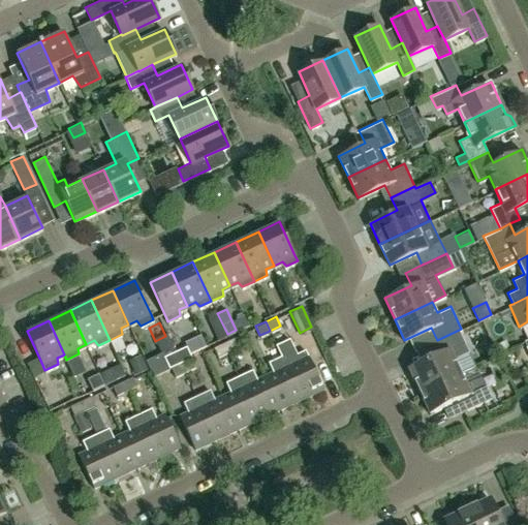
[(418,390),(460,370),(454,358),(469,350),(459,330),(437,340),(435,341),(440,352),(408,367),(418,390)]
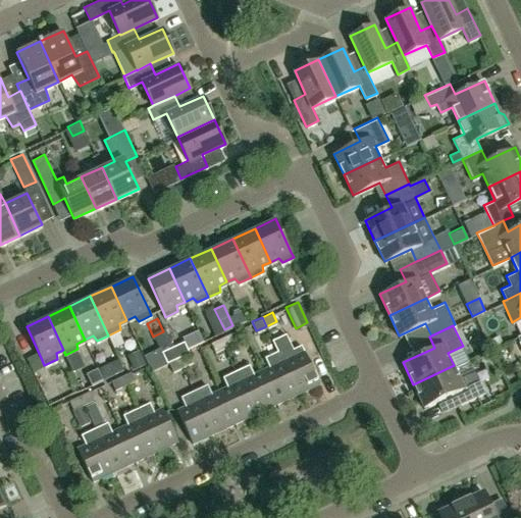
[(220,337),(224,346),(235,341),(230,331),(220,337)]
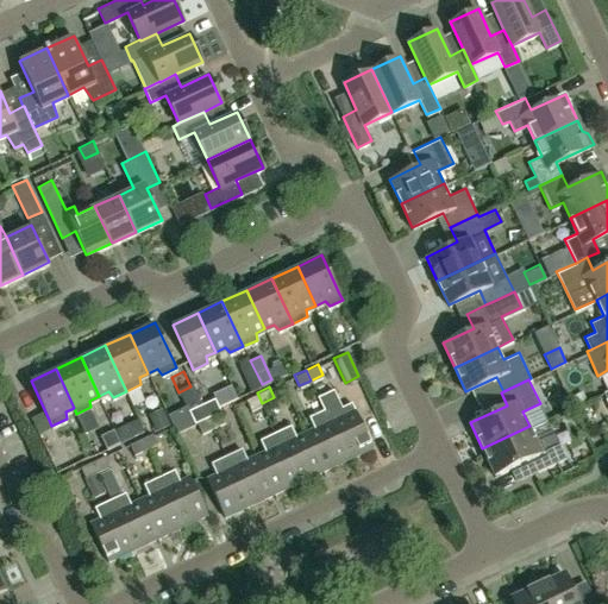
[(346,457),(373,445),(351,401),(342,406),(333,388),(318,395),(324,408),(342,446),(346,457)]
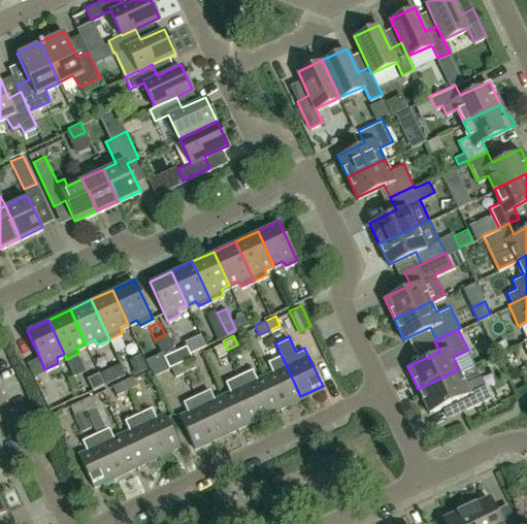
[(217,355),(227,350),(223,340),(212,345),(217,355)]
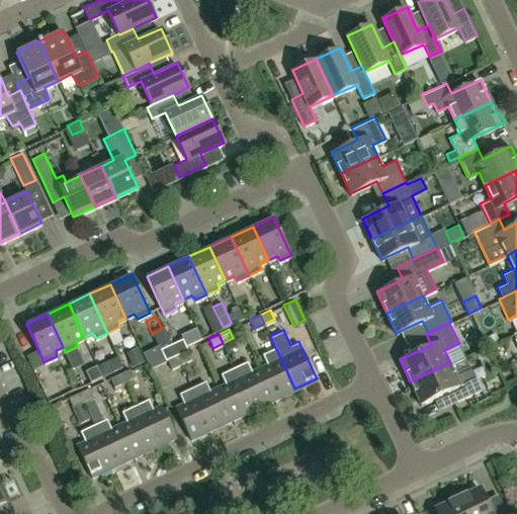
[(187,349),(182,338),(172,343),(177,353),(187,349)]
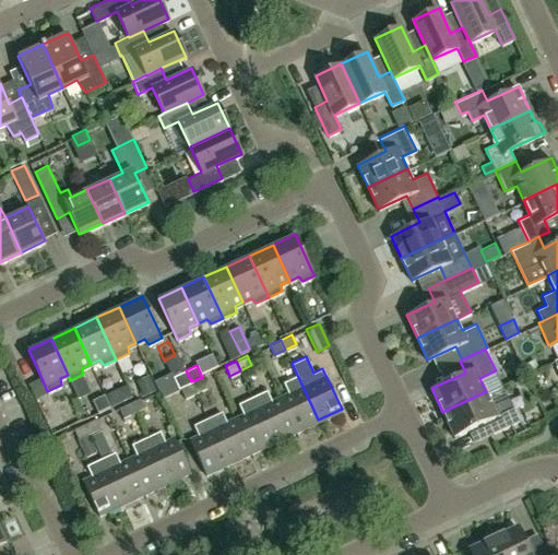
[(186,370),(183,366),(170,372),(153,379),(161,396),(180,387),(191,381),(186,370)]
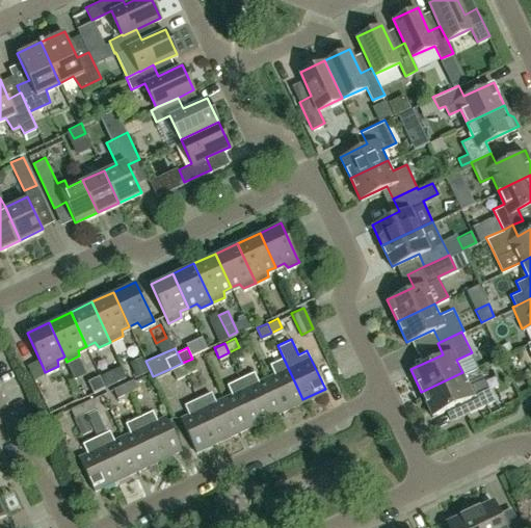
[(282,410),(302,399),(298,390),(283,357),(269,363),(274,373),(266,376),(282,410)]
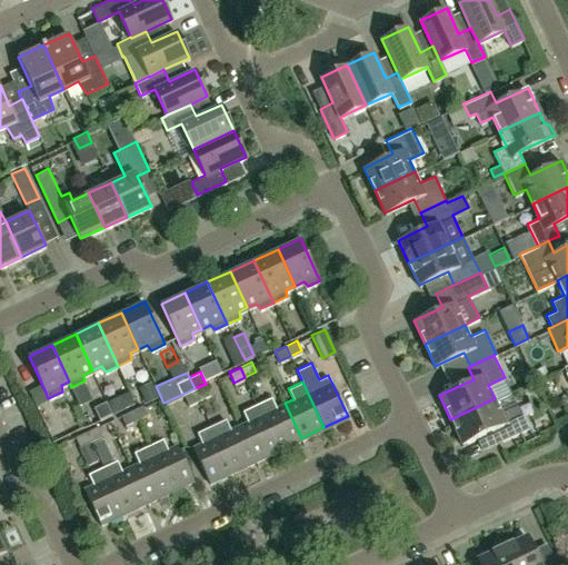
[(195,388),(199,399),(210,394),(206,384),(195,388)]
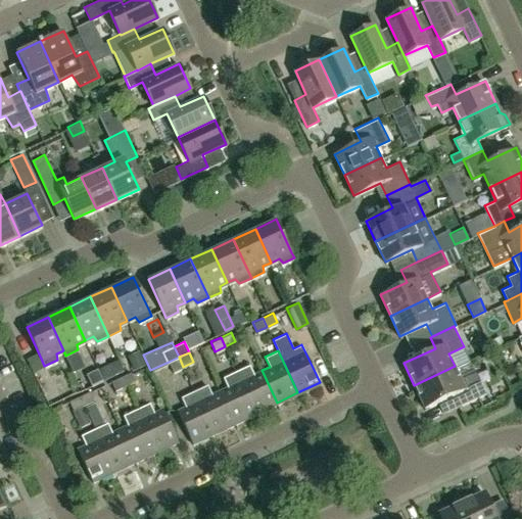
[(173,371),(183,367),(179,357),(169,362),(173,371)]
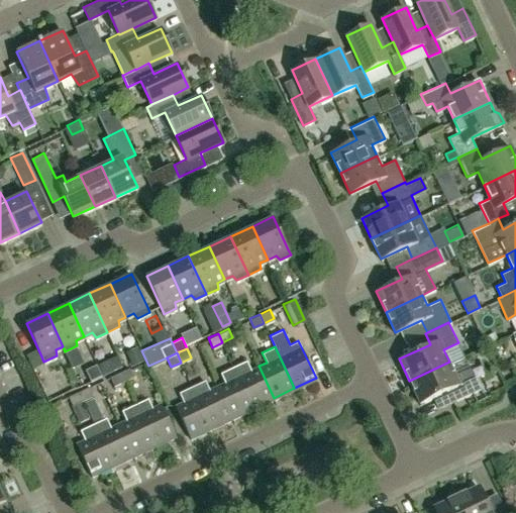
[(259,366),(250,370),(246,360),(233,366),(248,398),(252,408),(274,398),(259,366)]
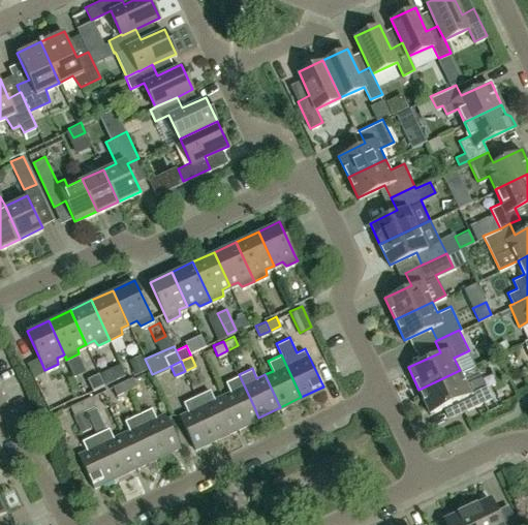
[(460,370),(418,390),(429,412),(461,397),(466,408),(491,397),(482,375),(466,382),(460,370)]
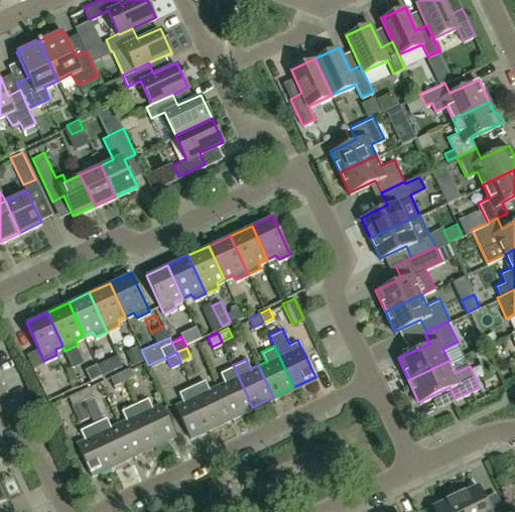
[(100,374),(95,363),(86,368),(90,378),(100,374)]
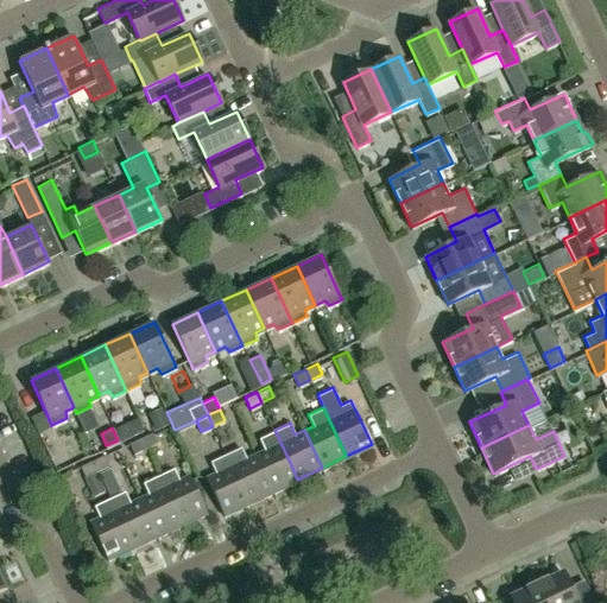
[(140,436),(145,446),(157,442),(152,430),(140,436)]
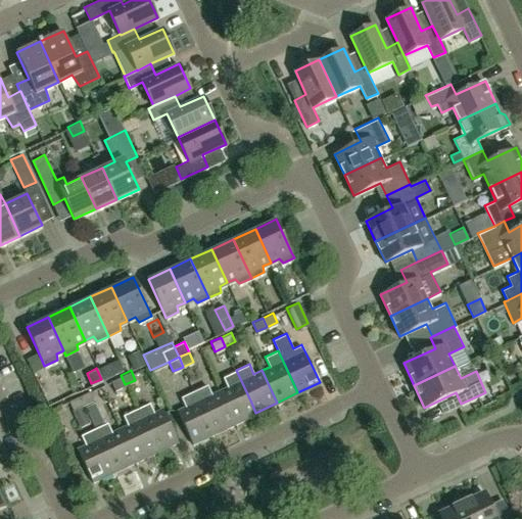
[(236,370),(223,376),(227,386),(220,389),(235,422),(255,413),(251,403),(236,370)]
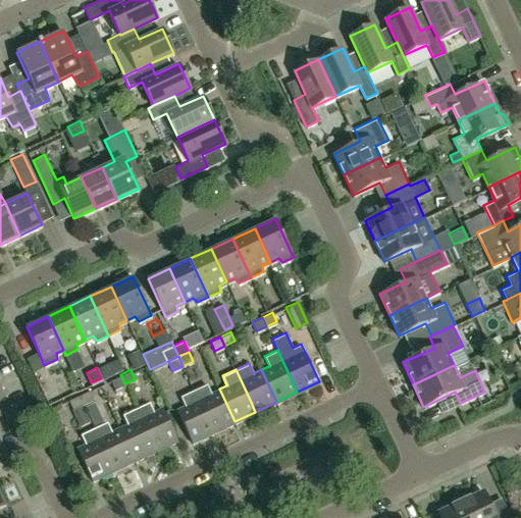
[(115,389),(124,383),(120,374),(110,379),(115,389)]
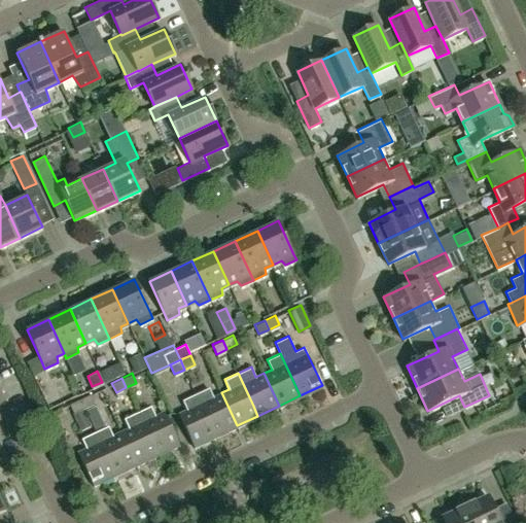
[(221,392),(213,396),(209,387),(196,393),(211,426),(215,436),(237,425),(221,392)]
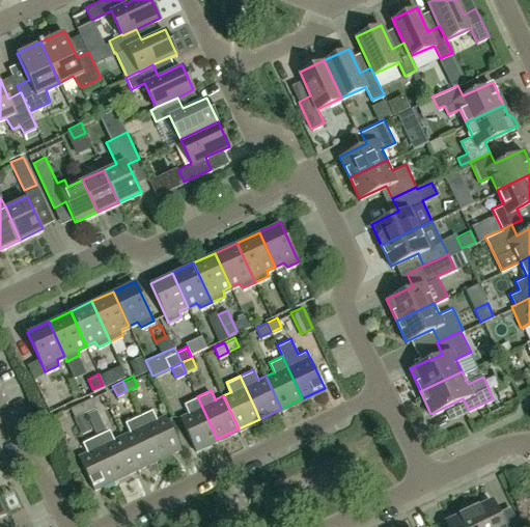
[(79,401),(84,411),(94,406),(90,396),(79,401)]
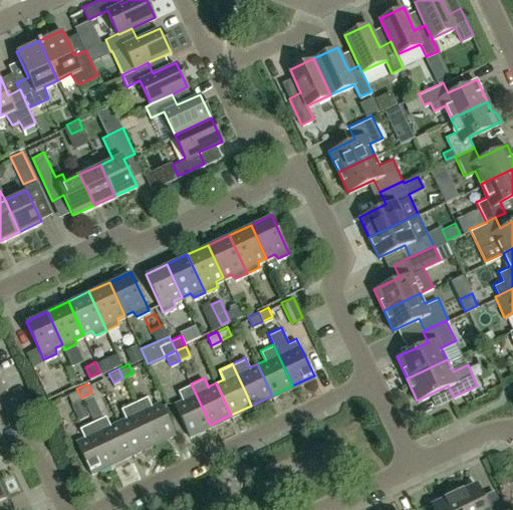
[(191,384),(178,390),(182,399),(174,403),(189,435),(210,425),(206,416),(191,384)]
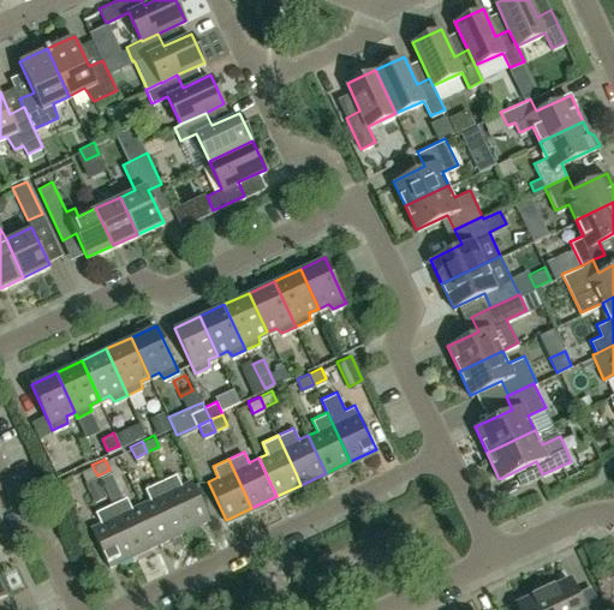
[(94,500),(106,495),(97,476),(91,465),(81,470),(94,500)]
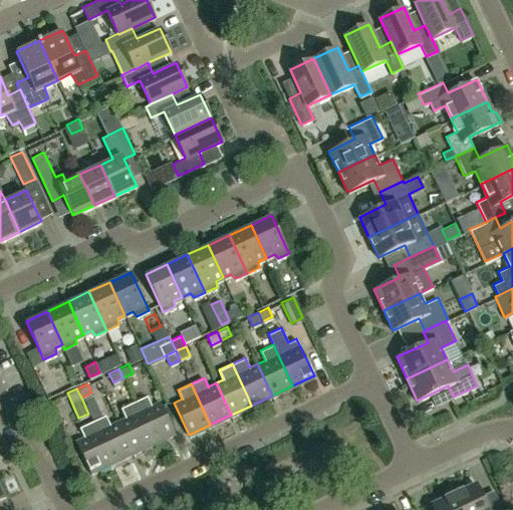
[(154,443),(175,433),(160,401),(152,405),(147,395),(134,402),(154,443)]
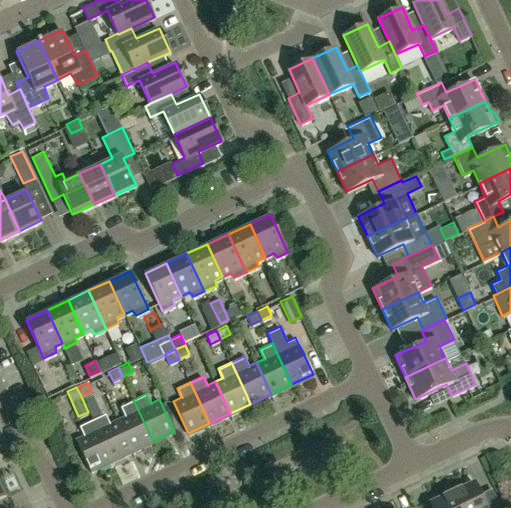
[(133,400),(120,406),(125,415),(117,419),(132,451),(153,441),(133,400)]
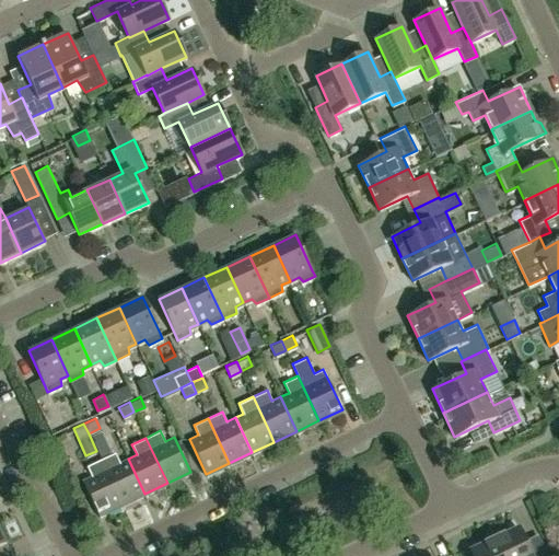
[(128,459),(119,462),(115,452),(101,459),(121,504),(144,494),(128,459)]
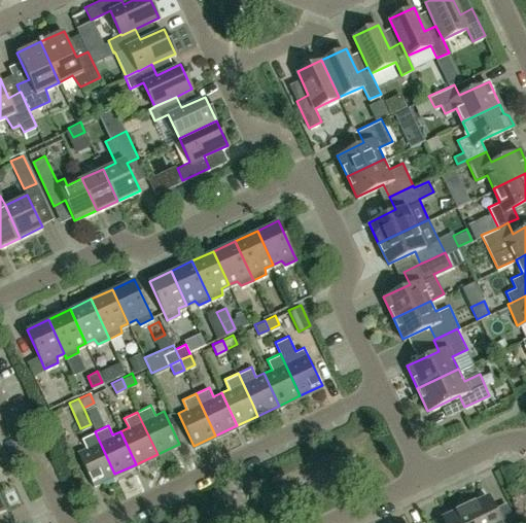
[(114,474),(95,431),(81,438),(85,447),(77,451),(93,484),(114,474)]
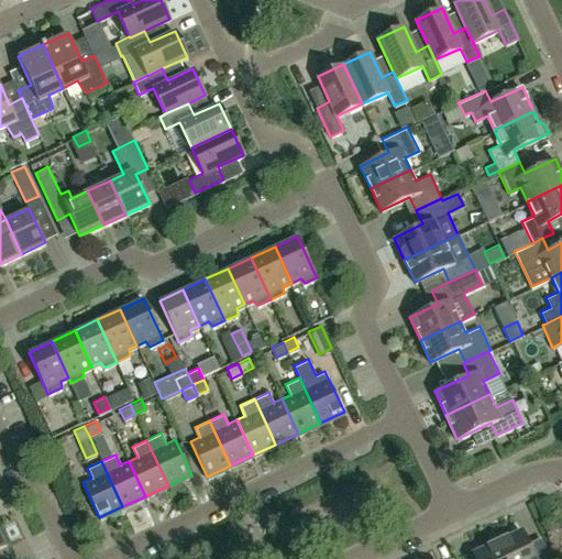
[(497,540),(505,558),(551,558),(550,556),(542,558),(535,558),(521,528),(497,540)]
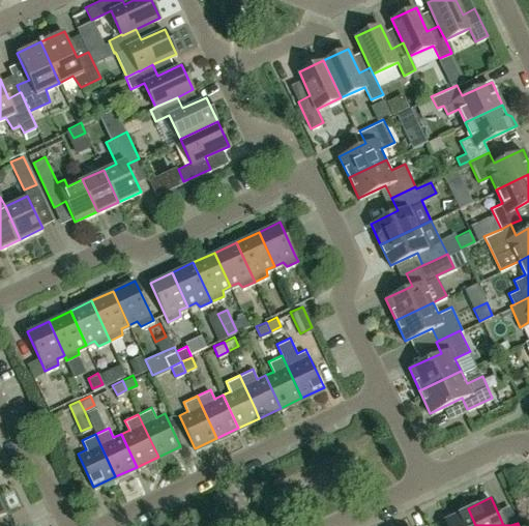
[(475,525),(468,508),(445,519),(448,525),(475,525)]
